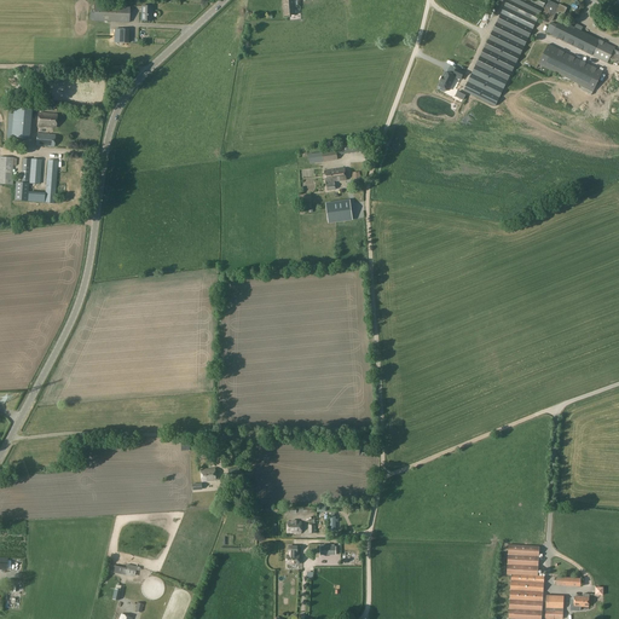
[(283,0),(284,16),(295,15),(293,0),(283,0)]
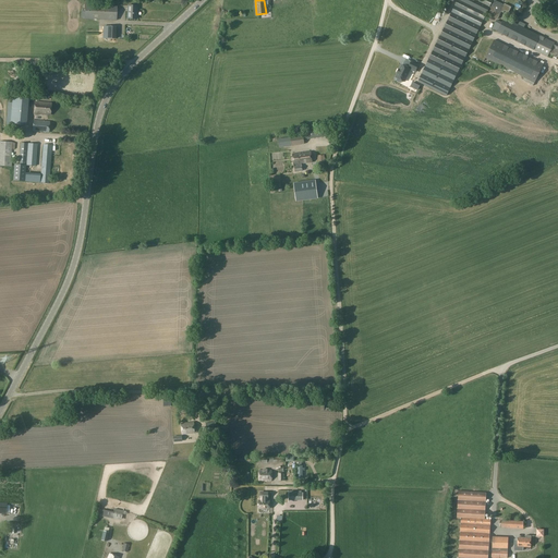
[(487,15),(497,20),(500,12),(504,11),(508,13),(511,8),(505,4),(504,5),(494,1),(487,15)]
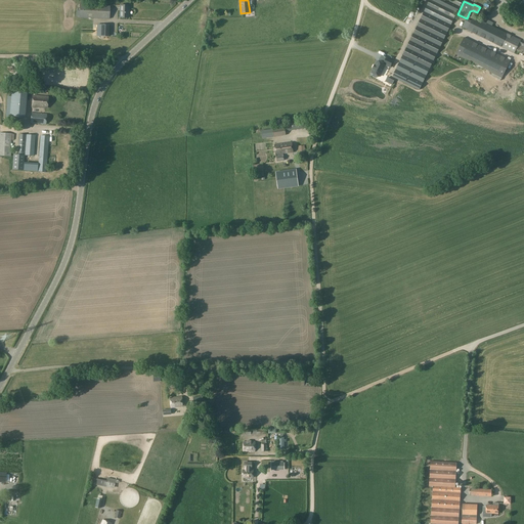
[(80,3),(79,18),(110,19),(110,5),(80,3)]
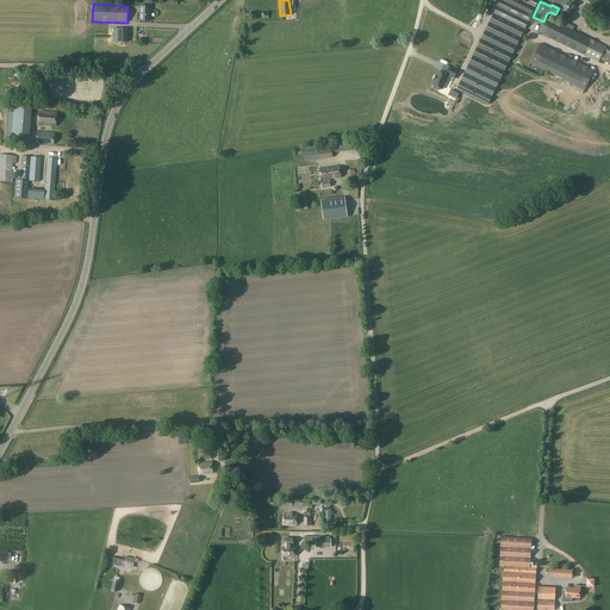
[(139,20),(149,20),(149,7),(139,6),(139,20)]
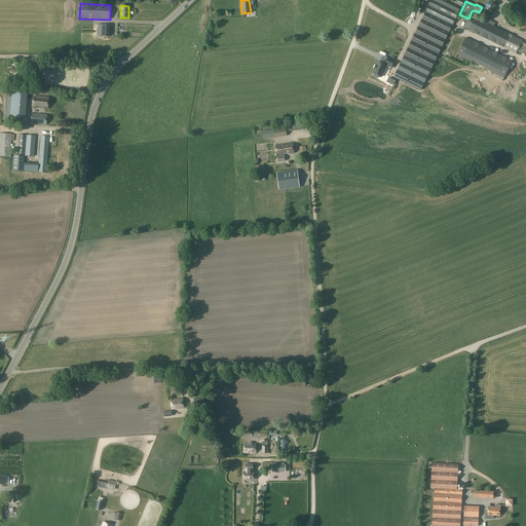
[(455,10),(451,14),(455,20),(459,15),(455,10)]
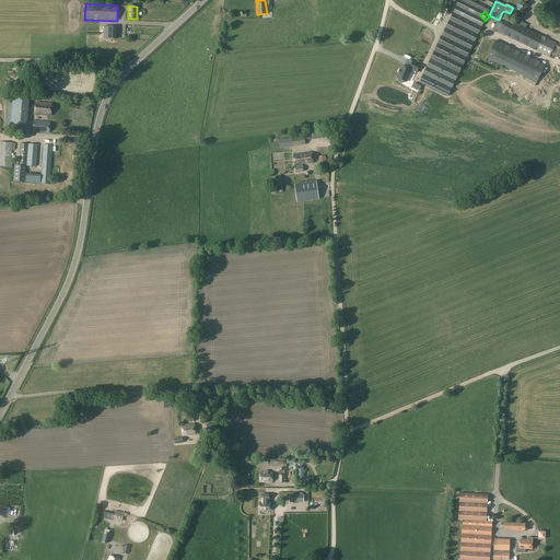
[(498,20),(493,30),(549,57),(551,54),(556,45),(556,44),(525,28),(527,25),(522,22),(520,25),(505,18),(503,23),(498,20)]
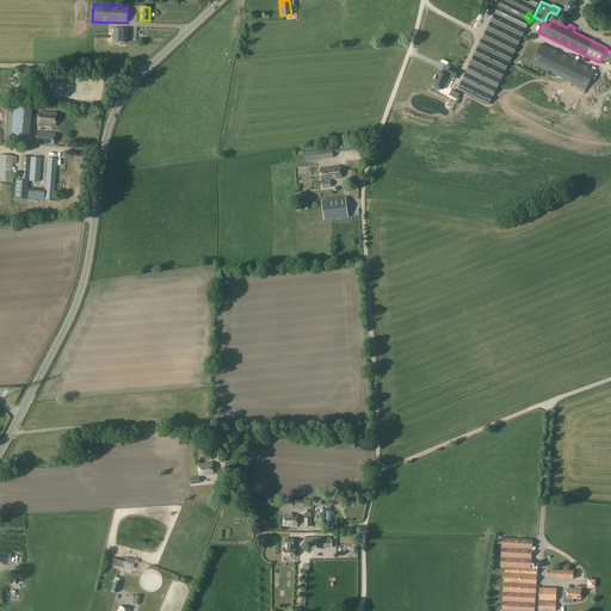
[(507,35),(499,35),(499,50),(508,50),(508,45),(512,45),(512,30),(507,30),(507,35)]
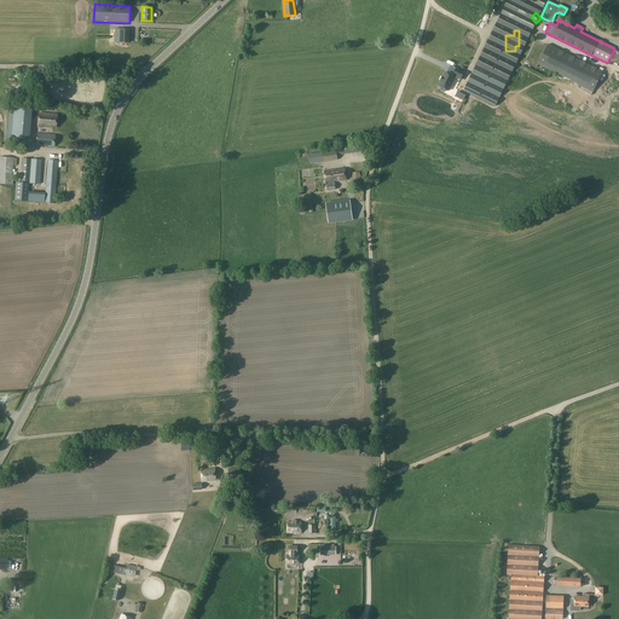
[(603,71),(554,47),(548,45),(538,64),(594,91),(603,71)]
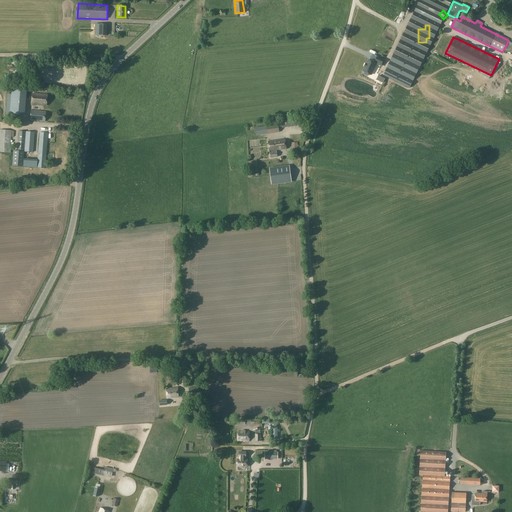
[(374,63),(370,61),(368,60),(366,64),(364,67),(365,68),(363,72),(365,73),(364,75),(368,76),(369,74),(371,75),(376,64),(381,66),(384,60),(377,57),(374,63)]
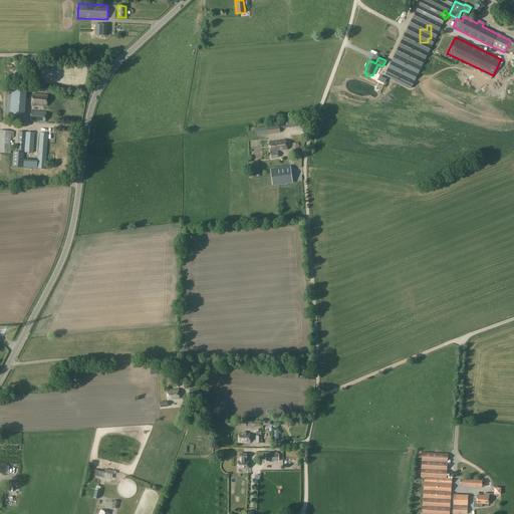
[(14,115),(23,116),(25,91),(16,91),(16,90),(8,90),(6,115),(14,115)]
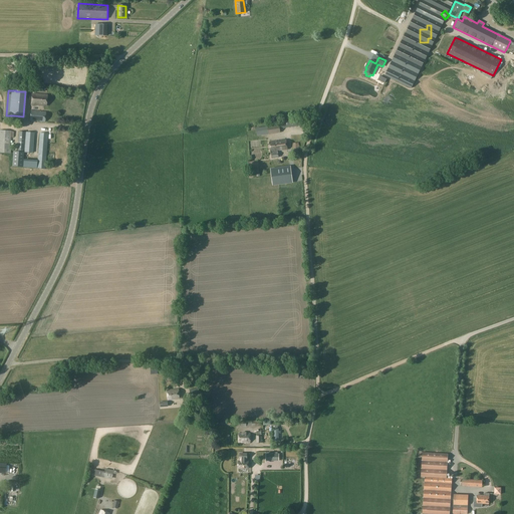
[(47,95),(32,94),(31,105),(46,106),(47,95)]
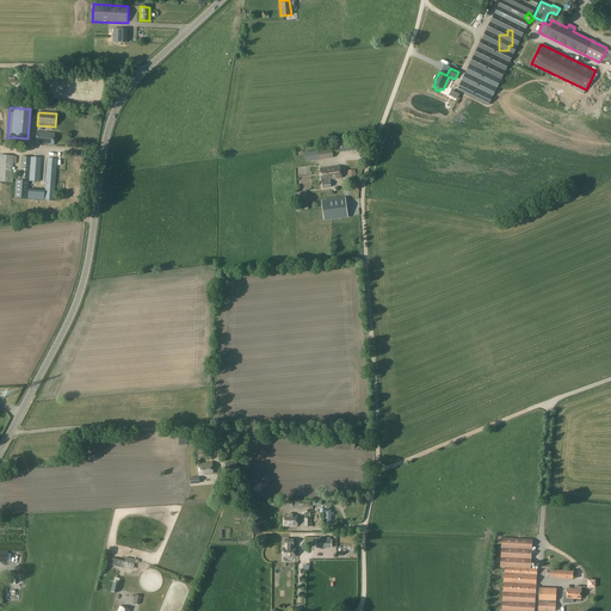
[(44,144),(45,133),(36,133),(36,143),(44,144)]
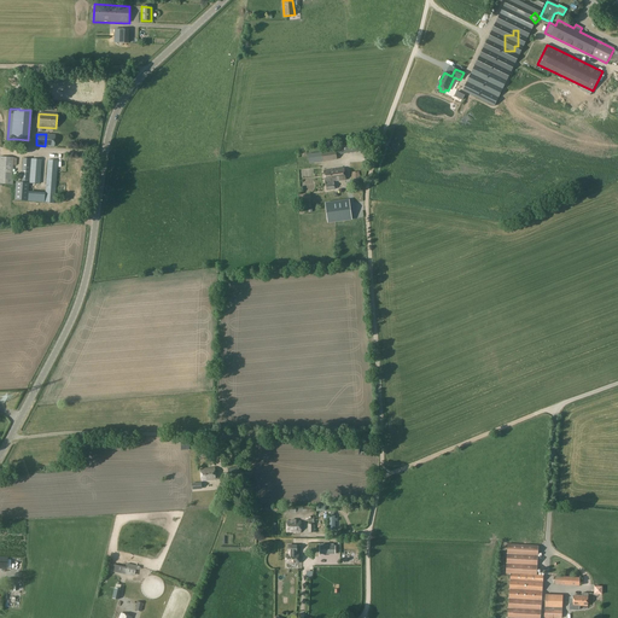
[(54,135),(46,134),(45,146),(53,147),(54,135)]
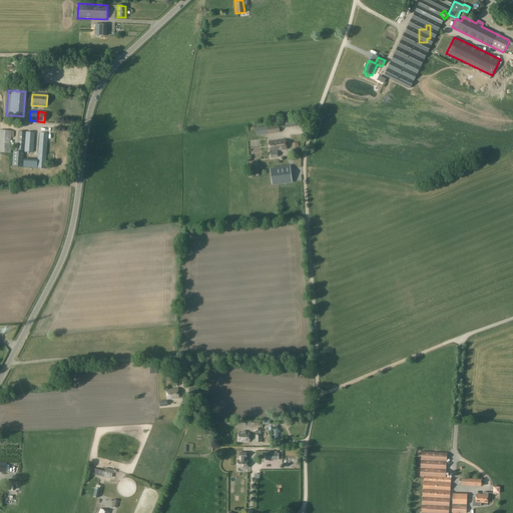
[(281,121),(282,128),(300,126),(299,119),(281,121)]
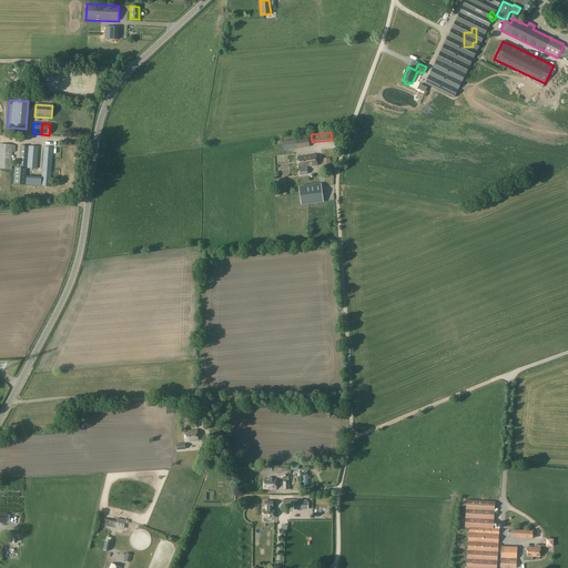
[(283,142),(284,151),(310,146),(308,138),(283,142)]
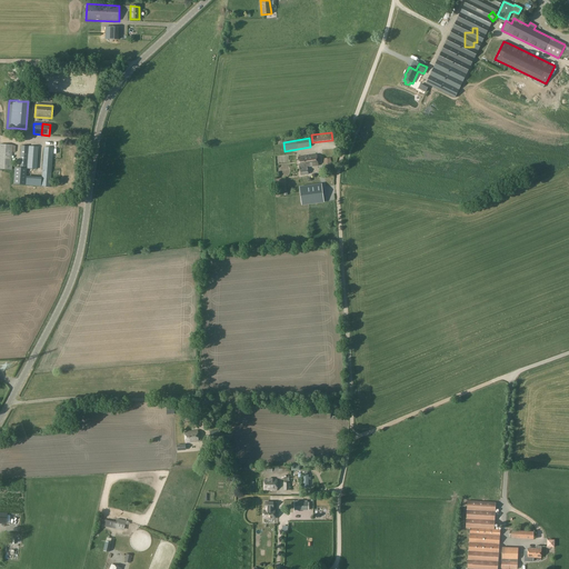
[(0,143),(0,169),(11,170),(12,166),(10,166),(11,145),(0,143)]
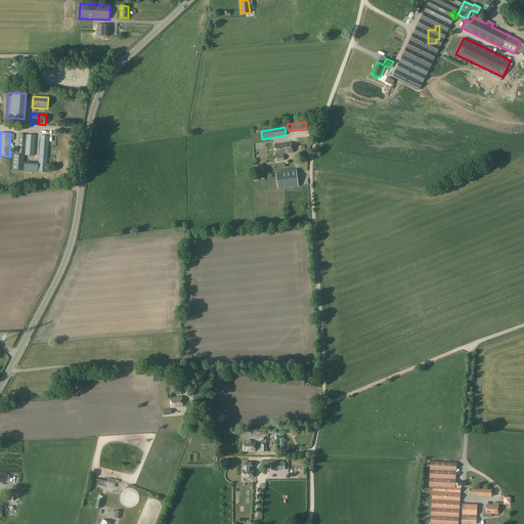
[(26,135),(26,141),(25,156),(34,156),(35,136),(26,135)]
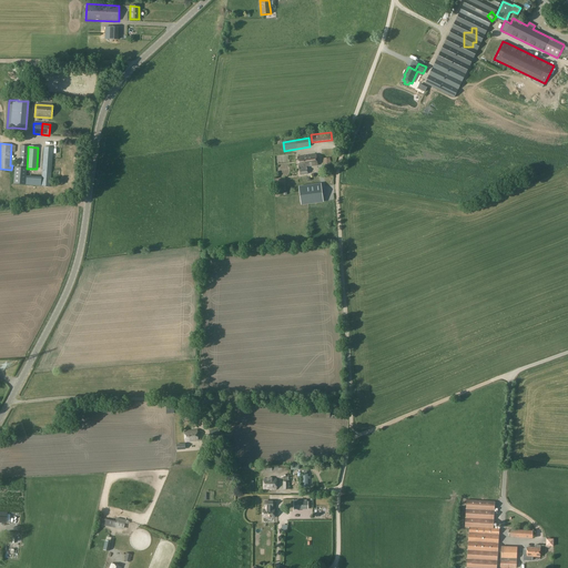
[(43,148),(41,178),(41,186),(50,186),(53,148),(43,148)]
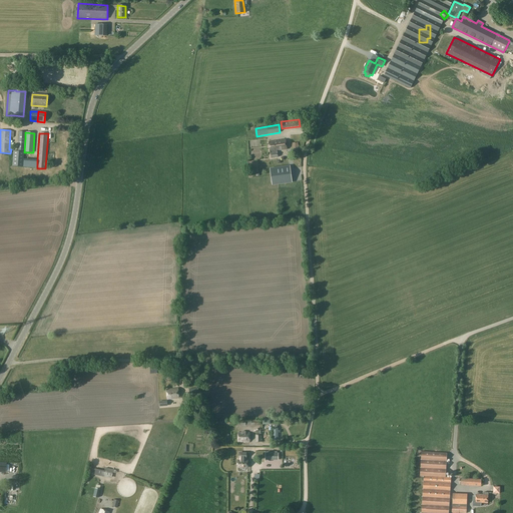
[(25,138),(18,138),(17,151),(13,151),(12,166),(23,167),(24,152),(25,138)]
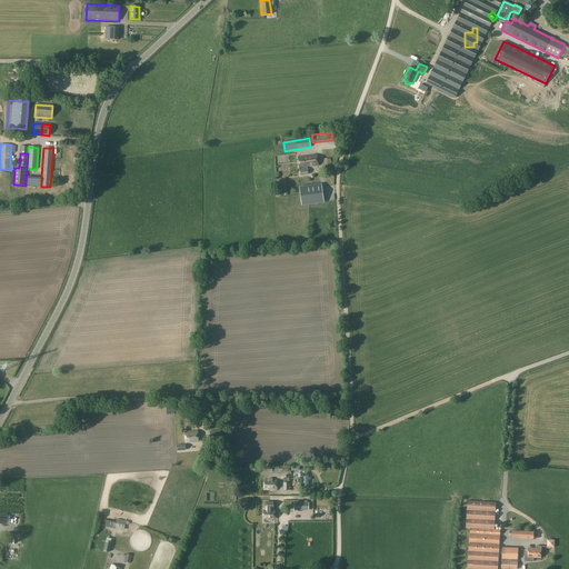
[(317,155),(298,158),(300,168),(307,167),(318,166),(317,155)]
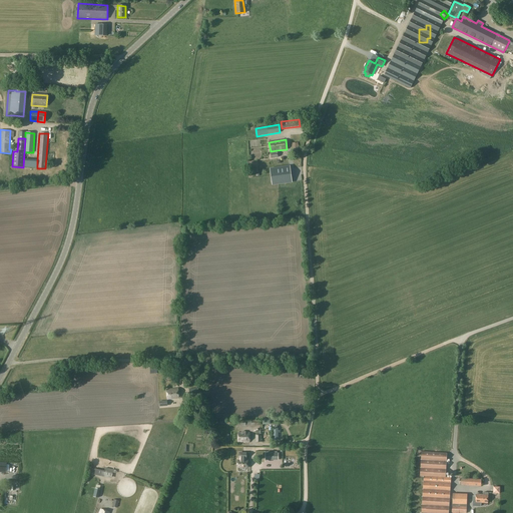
[(290,166),(270,169),(273,185),(293,182),(290,166)]
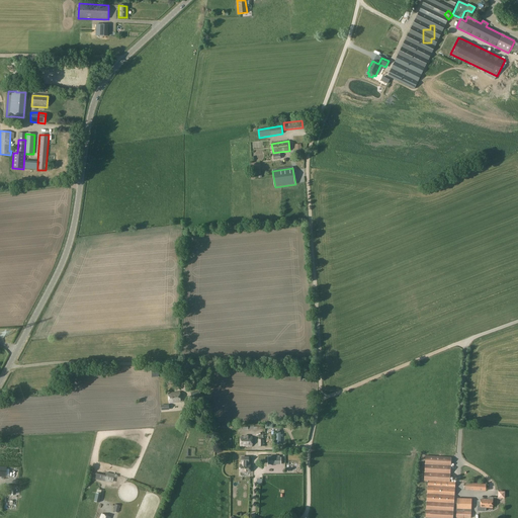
[(284,372),(284,381),(300,381),(300,372),(284,372)]
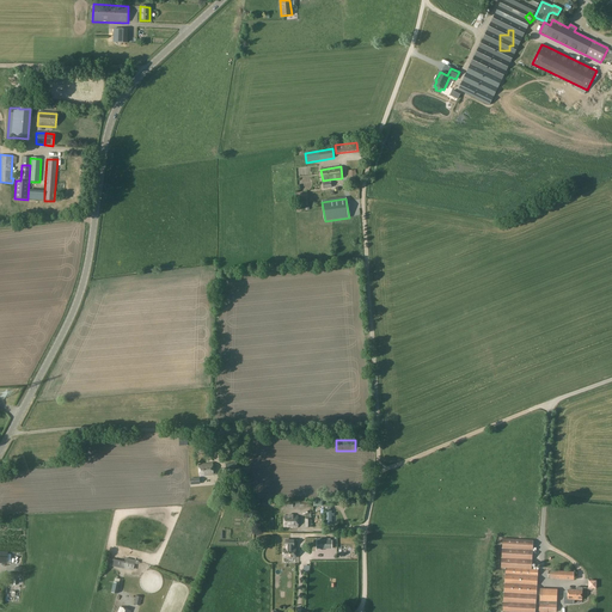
[(215,467),(213,467),(212,463),(199,465),(200,476),(213,475),(213,476),(216,475),(215,467)]
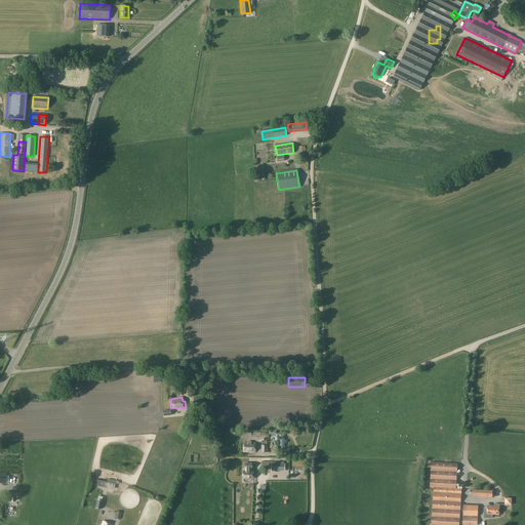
[(204,405),(203,399),(203,397),(194,398),(194,406),(204,405)]
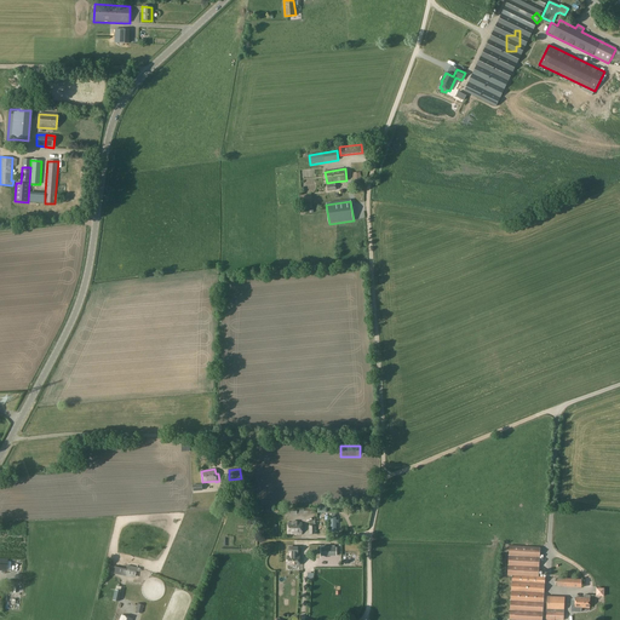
[(287,533),(300,534),(302,523),(287,523),(287,533)]
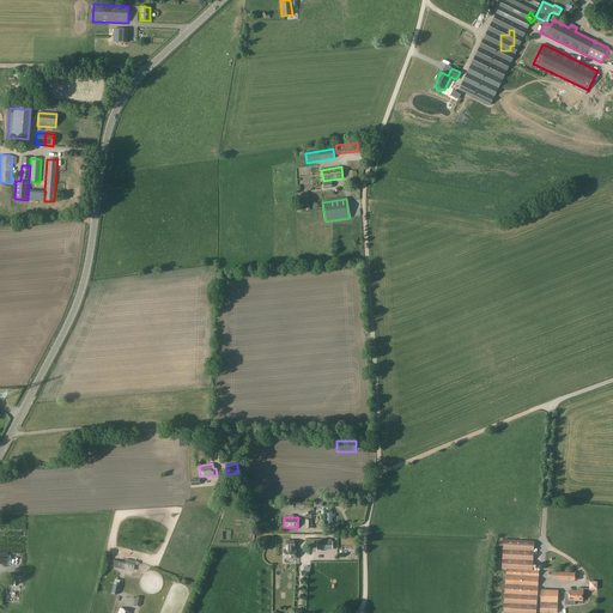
[(536,612),(538,589),(539,570),(533,570),(535,544),(503,541),(501,568),(505,569),(504,584),(505,584),(503,612),(536,612)]
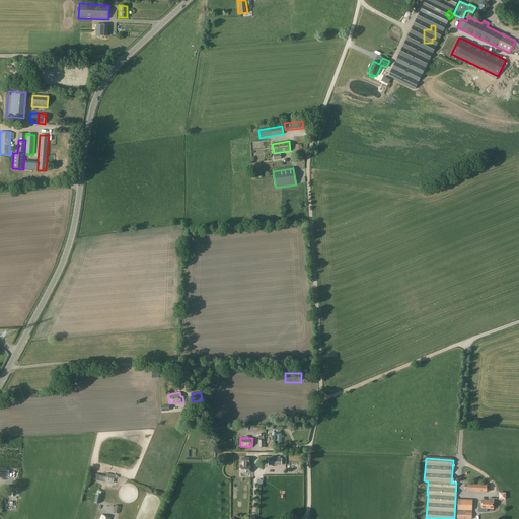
[(241,463),(240,463),(240,473),(251,473),(251,465),(249,465),(249,463),(250,463),(250,459),(241,459),(241,463)]
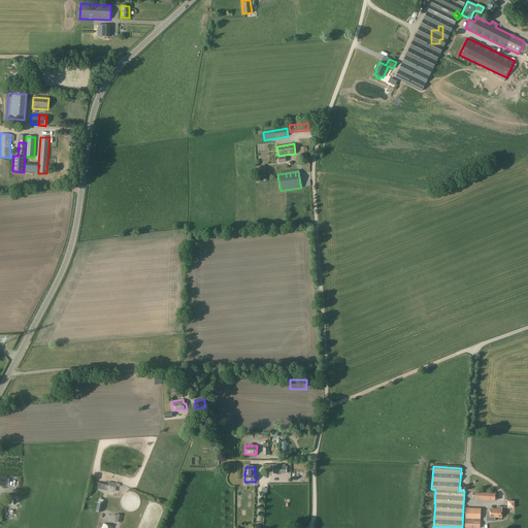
[(98,483),(97,488),(114,492),(116,487),(98,483)]
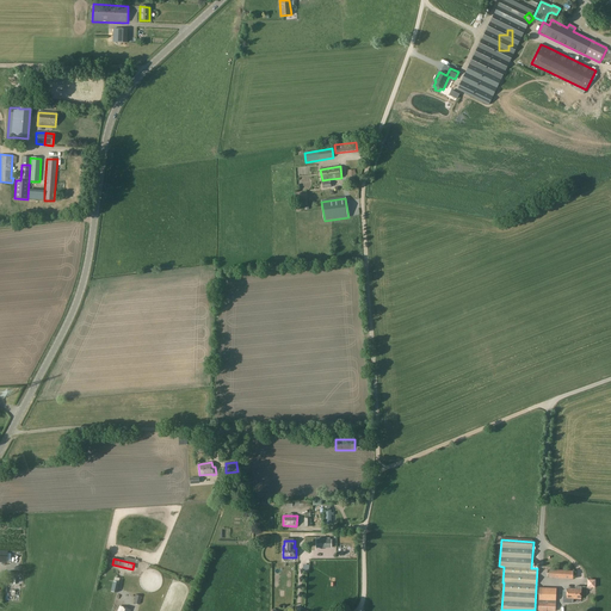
[(573,571),(549,569),(548,578),(573,579),(573,571)]
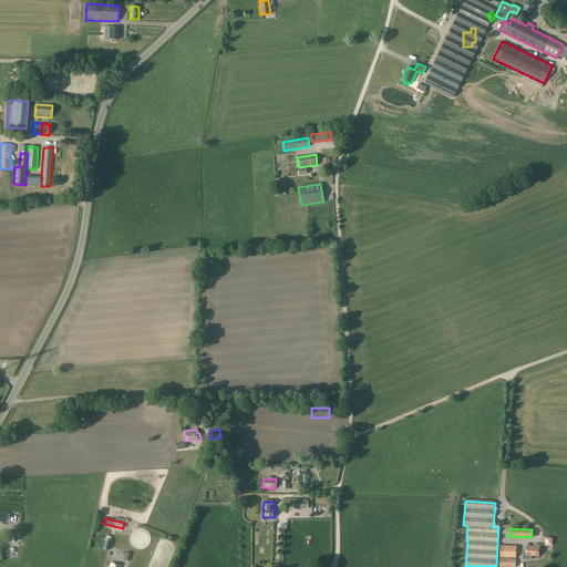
[(534,544),(534,547),(526,546),(526,556),(538,556),(539,547),(539,544),(534,544)]
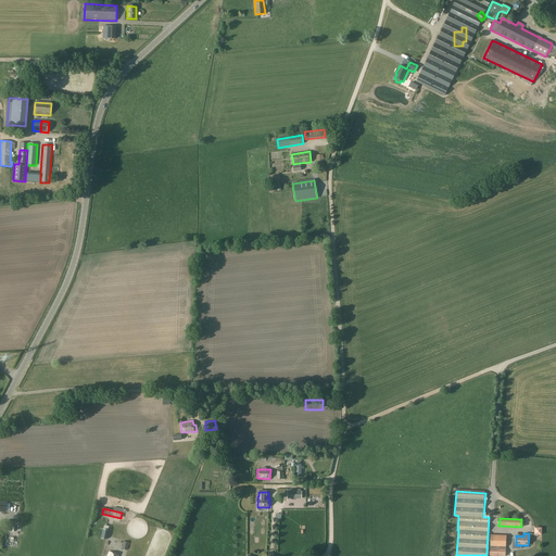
[(491,535),(490,546),(506,547),(506,535),(491,535)]
